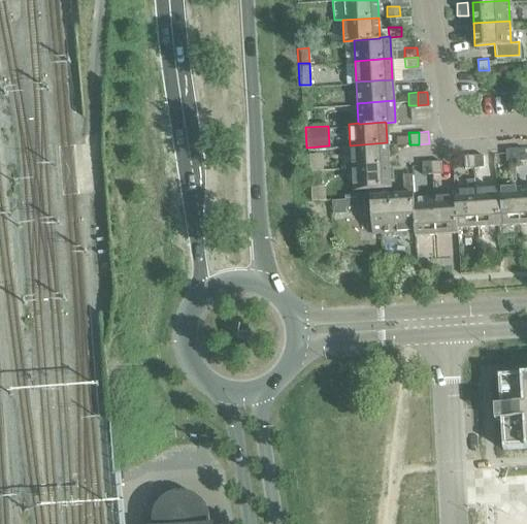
[(350,145),(351,166),(388,164),(387,142),(350,145)]
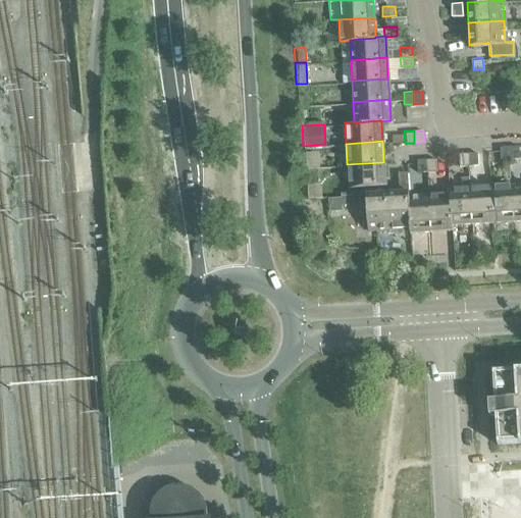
[(517,144),(508,145),(509,157),(518,156),(517,144)]
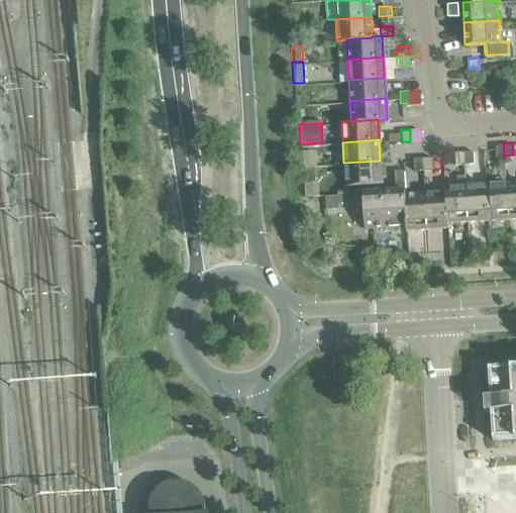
[(504,156),(503,143),(494,143),(495,156),(504,156)]
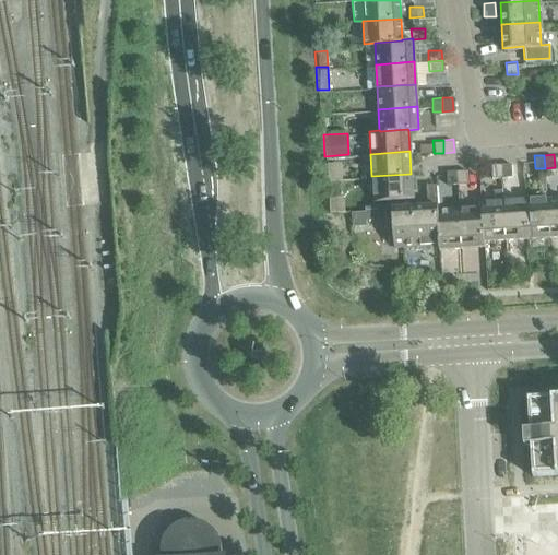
[(501,175),(500,162),(490,163),(490,176),(501,175)]
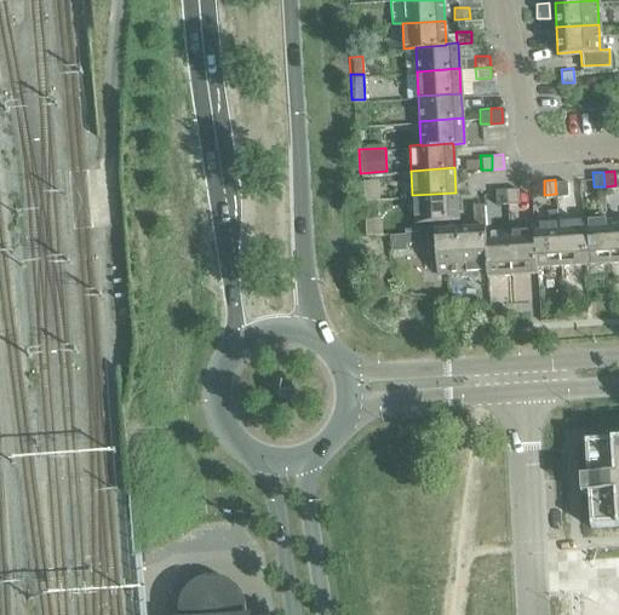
[(566,179),(555,179),(556,194),(566,194),(566,179)]
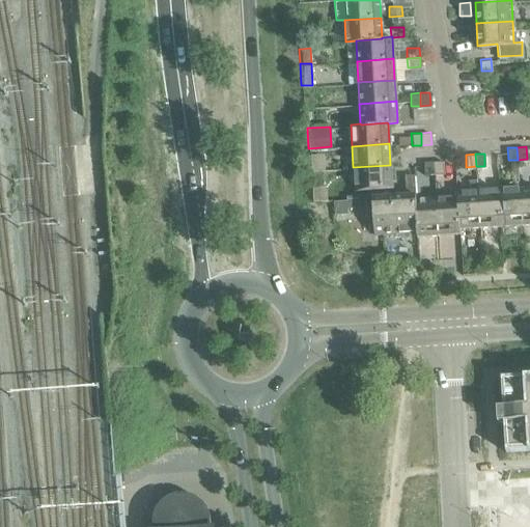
[(434,172),(433,160),(423,161),(424,172),(434,172)]
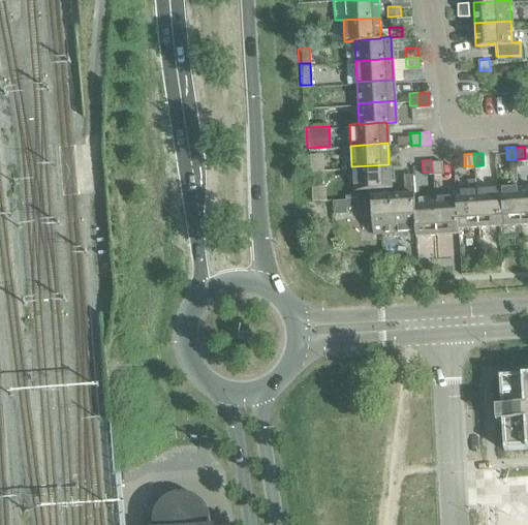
[(440,159),(431,159),(432,172),(441,171),(440,159)]
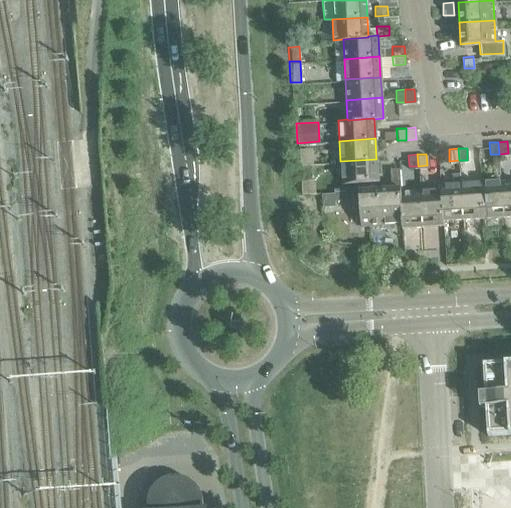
[(376,159),(340,161),(342,182),(378,180),(376,159)]
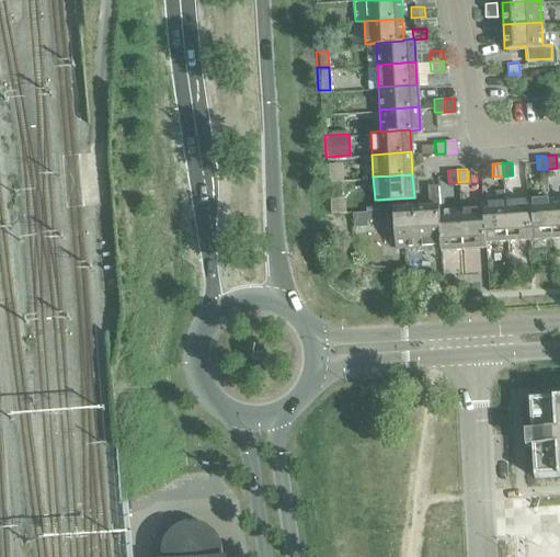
[(426,183),(426,196),(437,196),(436,183),(426,183)]
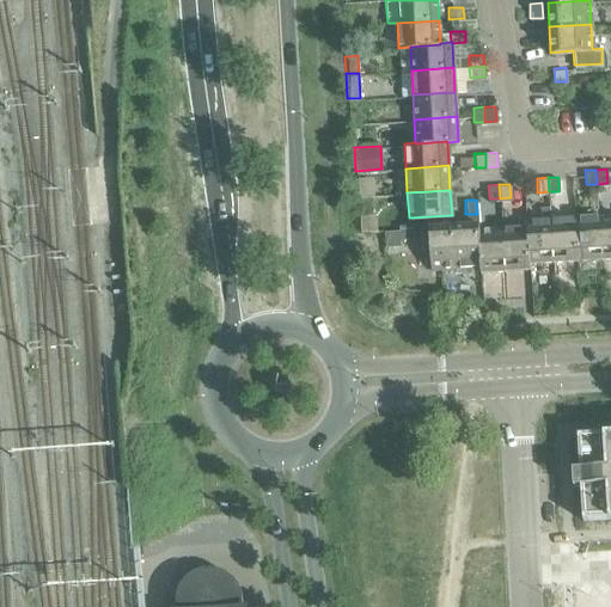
[(610,213),(598,214),(602,257),(610,256),(610,213)]
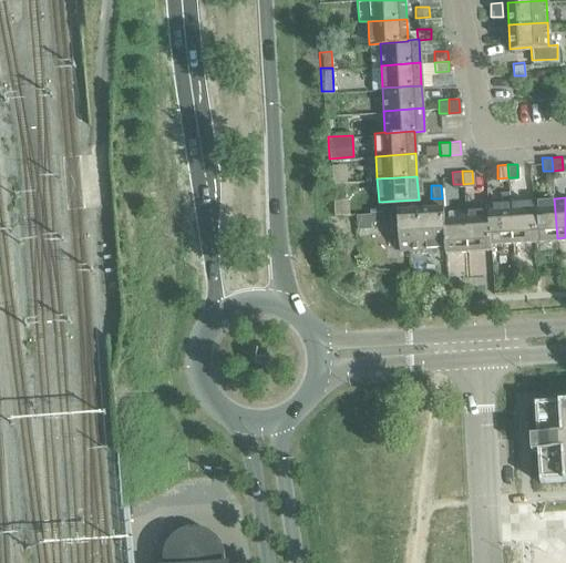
[(554,198),(532,200),(534,239),(557,238),(554,198)]
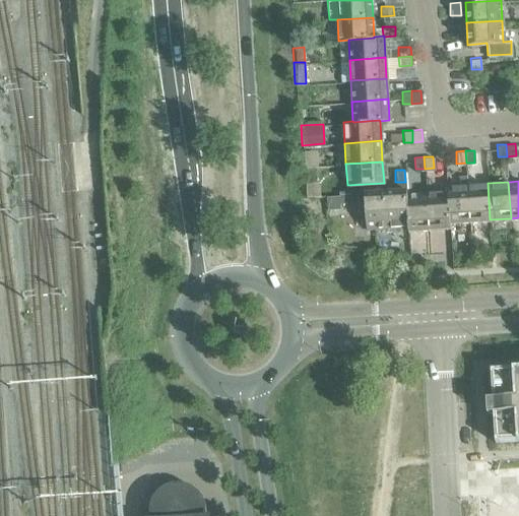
[(488,183),(467,185),(469,220),(490,219),(488,183)]
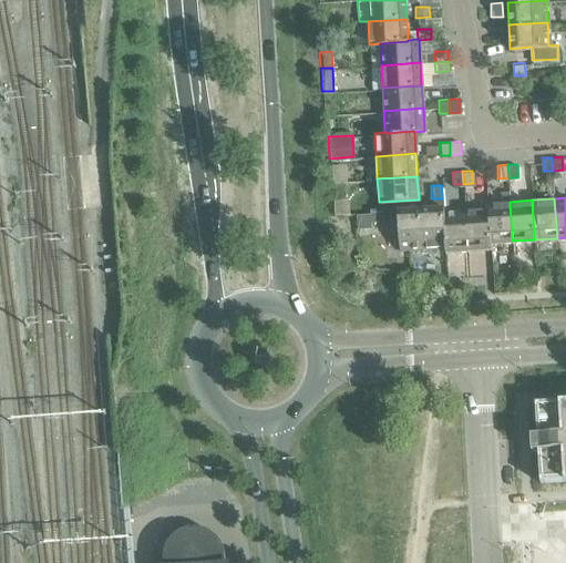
[(486,203),(486,208),(487,208),(489,243),(490,243),(512,241),(510,202),(486,203)]
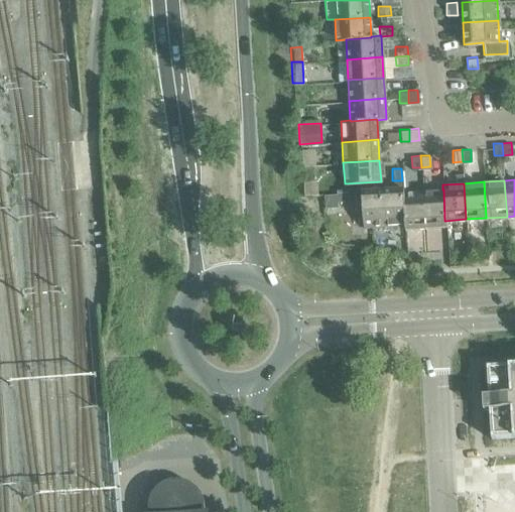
[(355,187),(346,188),(346,201),(355,200),(355,187)]
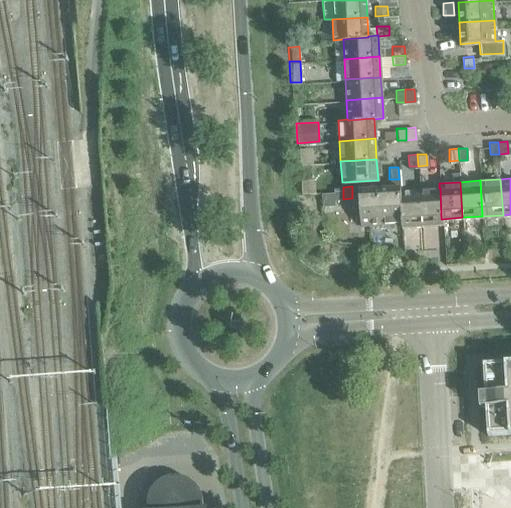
[(381,222),(400,221),(401,221),(399,191),(400,191),(399,186),(379,187),(381,222)]
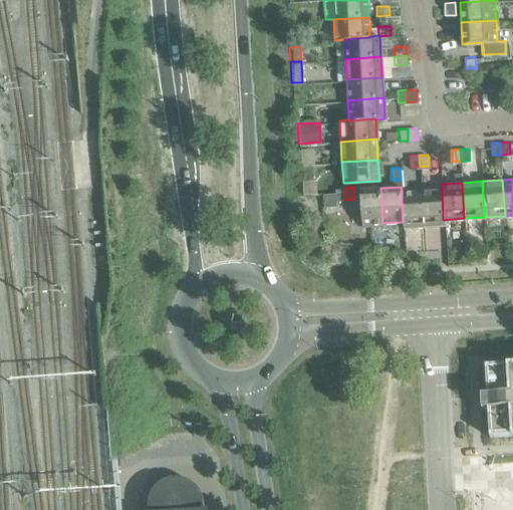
[(344,200),(344,188),(334,188),(335,200),(344,200)]
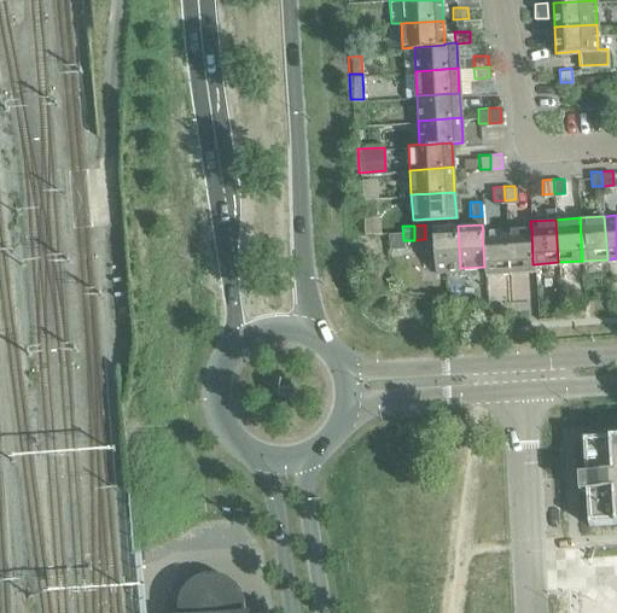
[(435,270),(460,268),(458,226),(432,227),(435,270)]
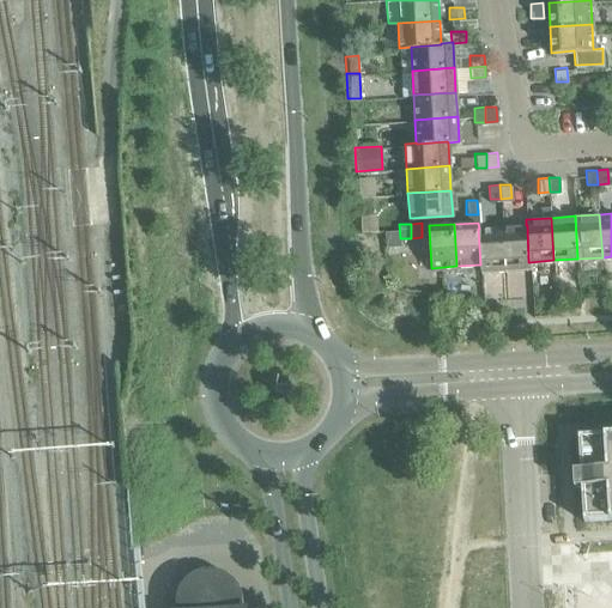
[(527,225),(526,225),(502,226),(506,269),(529,267),(529,262),(528,262),(527,225)]
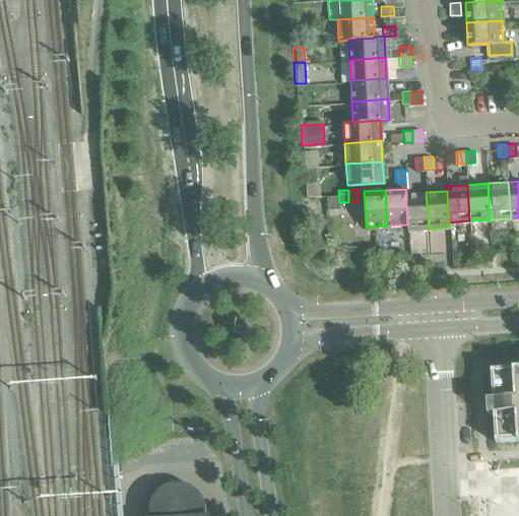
[(407,224),(406,224),(407,230),(429,229),(426,192),(406,194),(405,194),(407,224)]
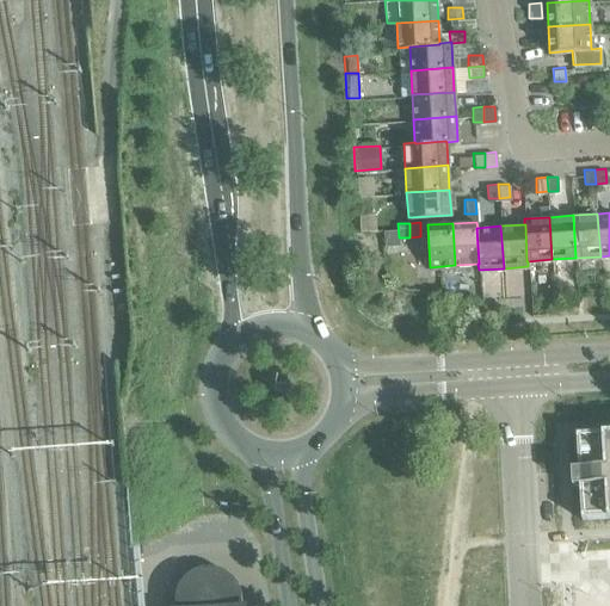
[(609,428),(575,432),(580,517),(609,514),(609,428)]
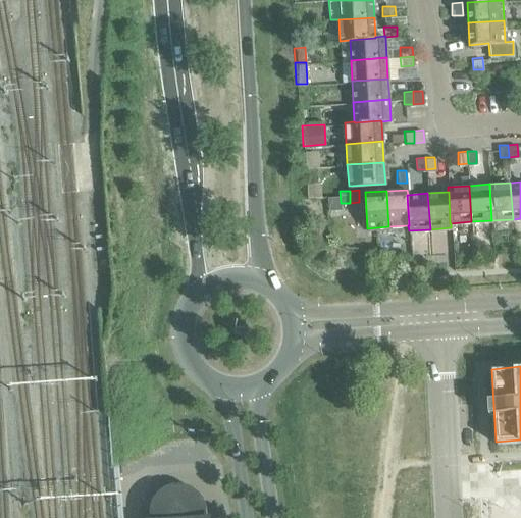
[(205,517),(205,507),(205,505),(204,503),(203,501),(202,498),(201,496),(199,493),(197,490),(196,489),(194,487),(192,486),(190,485),(188,484),(185,483),(180,482),(176,482),(176,483),(174,483),(174,482),(171,482),(170,483),(165,484),(163,485),(162,486),(160,487),(158,489),(156,490),(154,493),(153,496),(152,498),(151,500),(149,503),(149,506),(149,508),(148,510),(148,513),(148,517),(205,517)]
